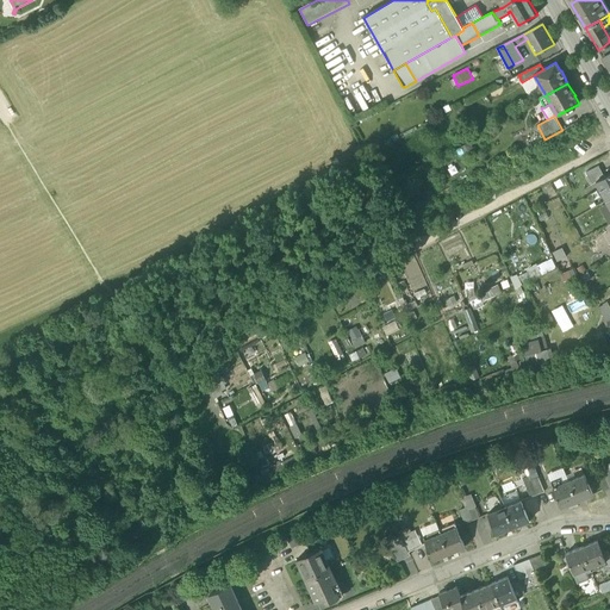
[(471,142),(461,147),(465,155),(474,149),(471,142)]
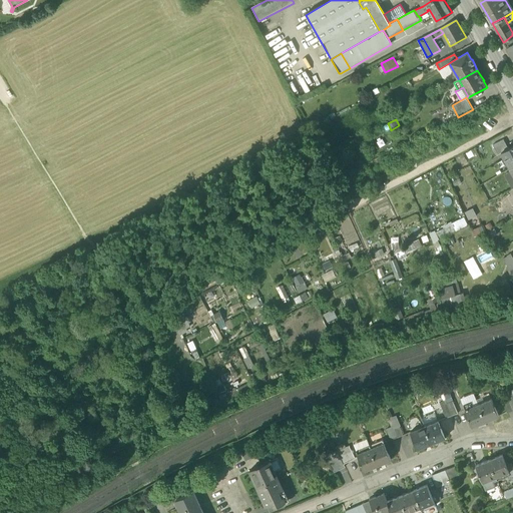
[(503,139),(493,145),(498,154),(501,153),(508,148),(503,139)]
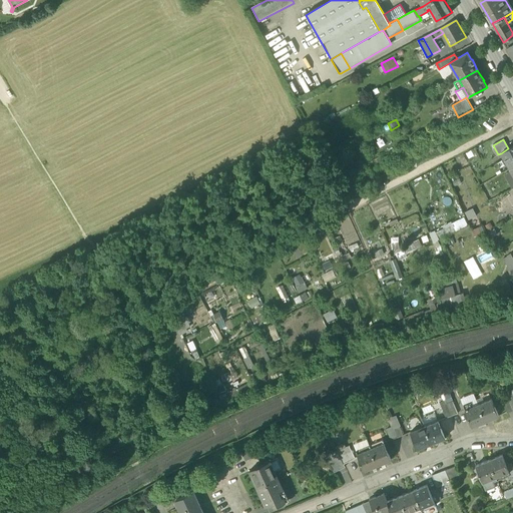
[(501,153),(510,169),(512,166),(512,145),(508,148),(501,153)]
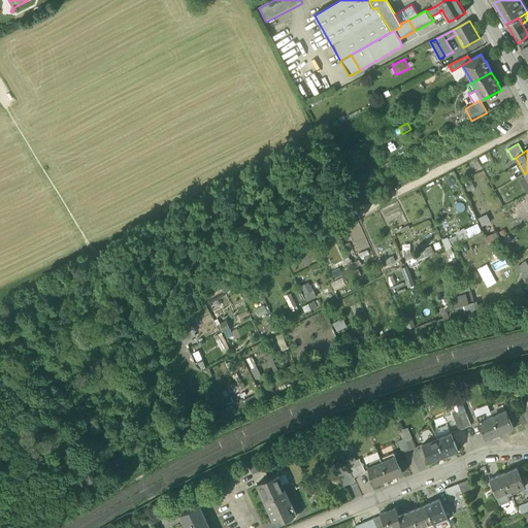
[(527,194),(527,193),(527,178),(526,175),(519,179),(527,194)]
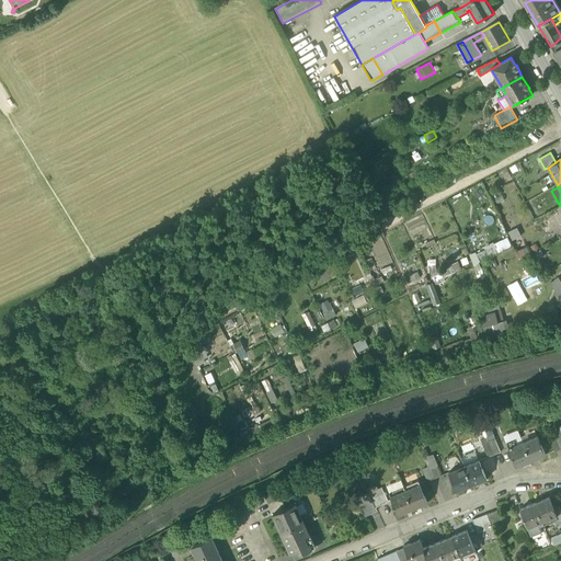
[(507,236),(469,254),(473,264),(513,245),(507,236)]
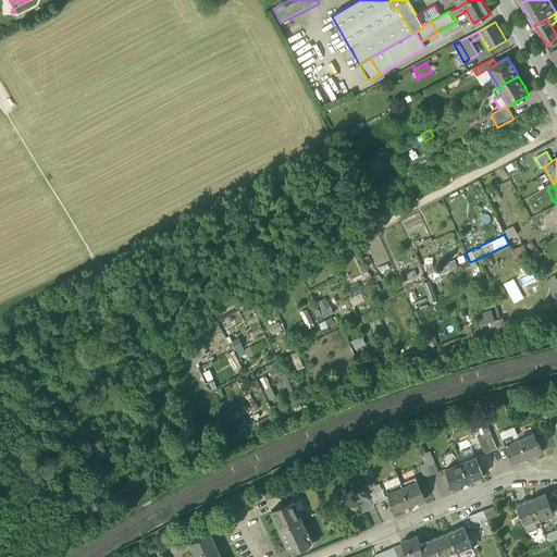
[(541,255),(536,248),(530,252),(533,259),(541,255)]
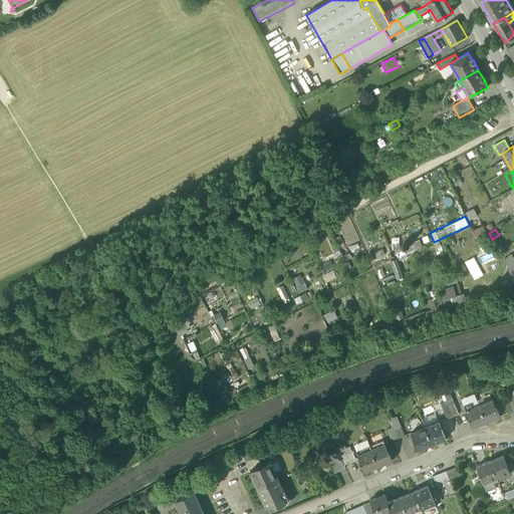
[(398,257),(424,247),(421,240),(404,246),(400,236),(391,239),(398,257)]
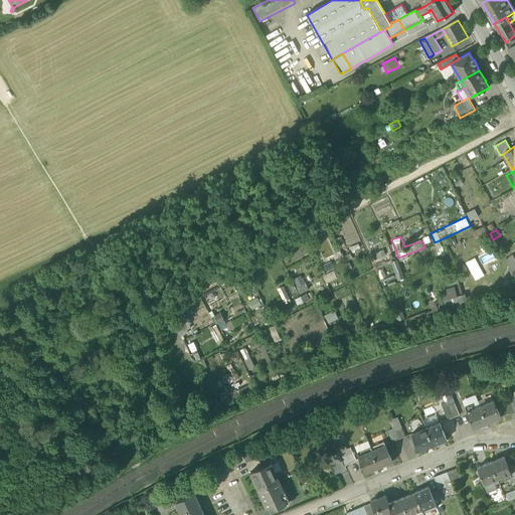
[(398,280),(404,279),(400,266),(395,267),(398,280)]
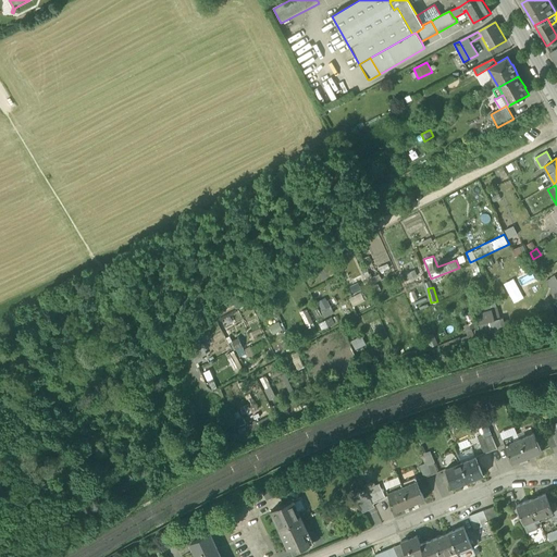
[(326,298),(319,301),(322,309),(331,306),(326,298)]
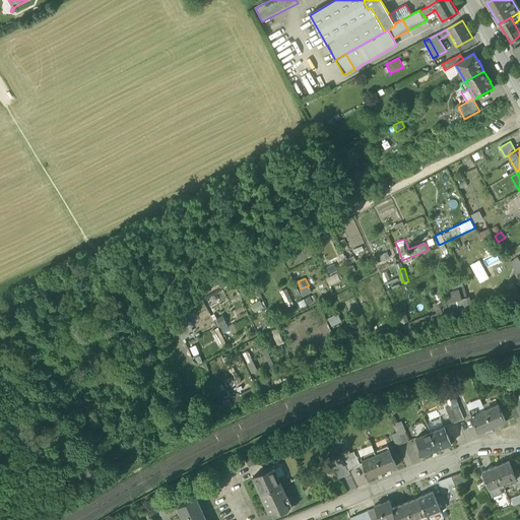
[(462,290),(436,290),(436,301),(462,301),(462,290)]
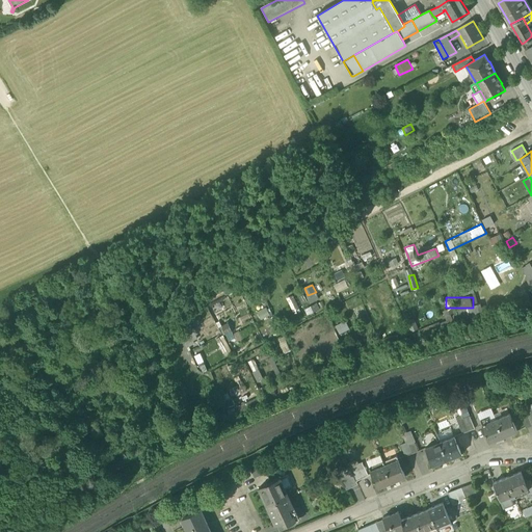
[(490,422),(496,419),(491,407),(477,413),(480,420),(488,417),(490,422)]
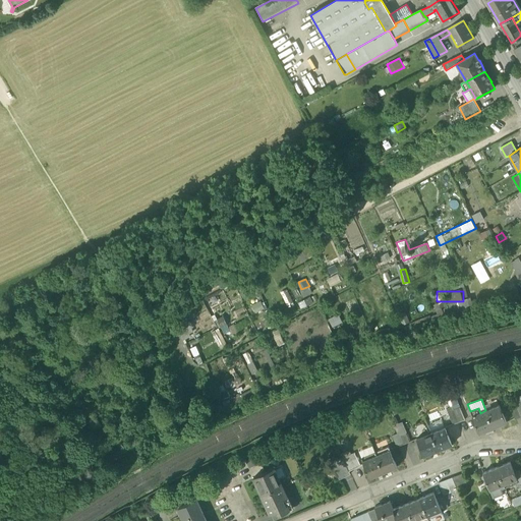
[(500,405),(485,410),(493,428),(507,422),(500,405)]
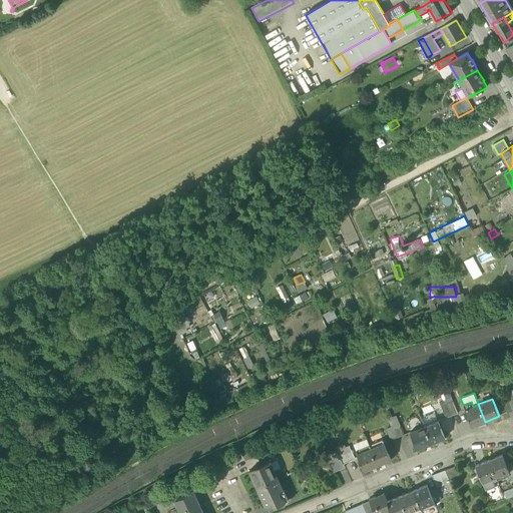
[(507,413),(512,410),(512,409),(509,400),(503,403),(507,413)]
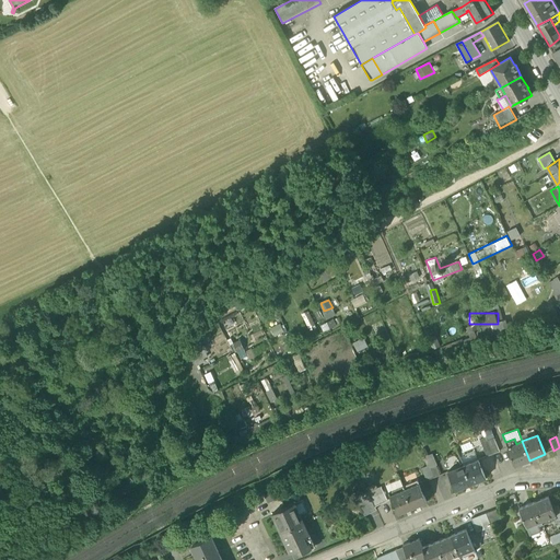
[(494,438),(488,441),(493,454),(500,452),(494,438)]
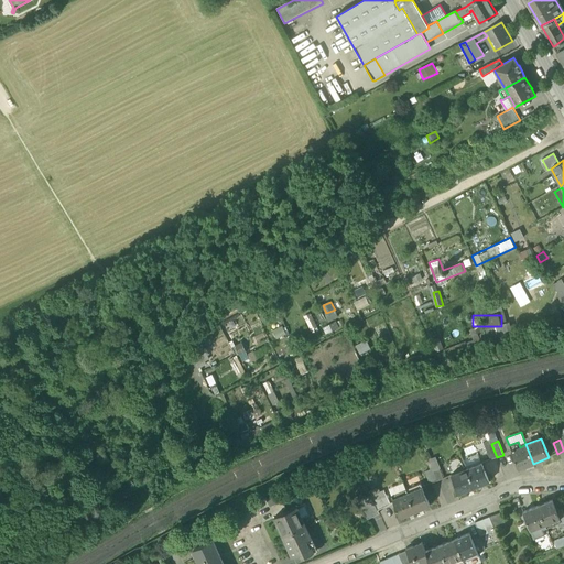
[(519,469),(533,464),(525,444),(520,447),(518,442),(509,445),(519,469)]
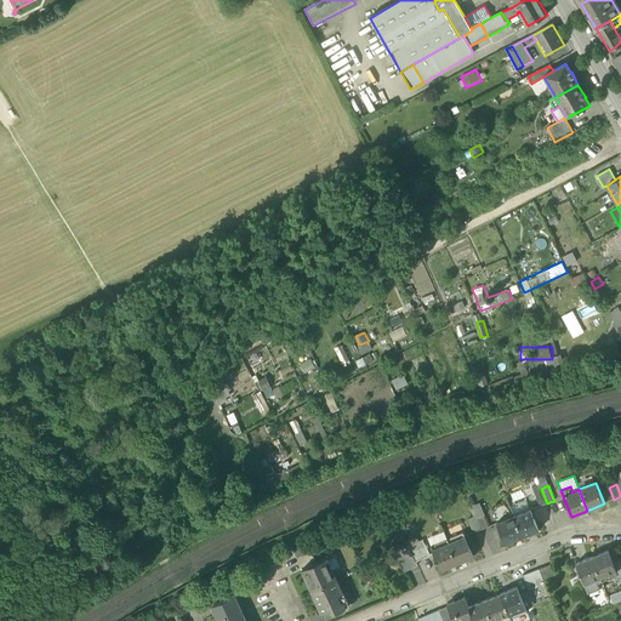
[(540,506),(547,503),(541,489),(534,491),(540,506)]
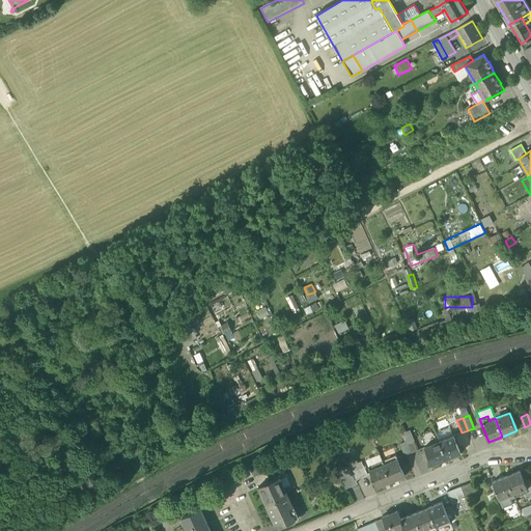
[(403,432),(407,442),(408,444),(414,441),(415,441),(411,429),(403,432)]
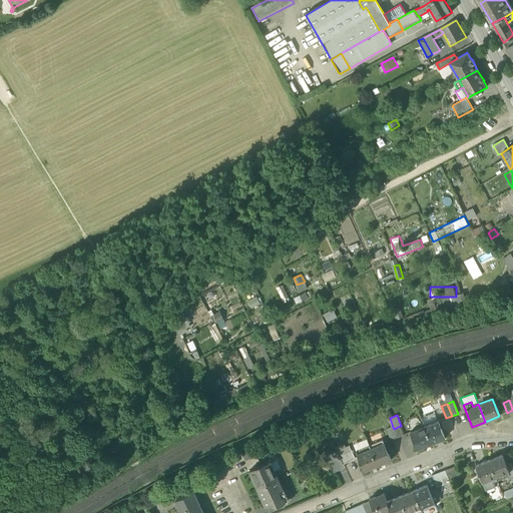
[(438,421),(425,426),(432,444),(445,438),(438,421)]
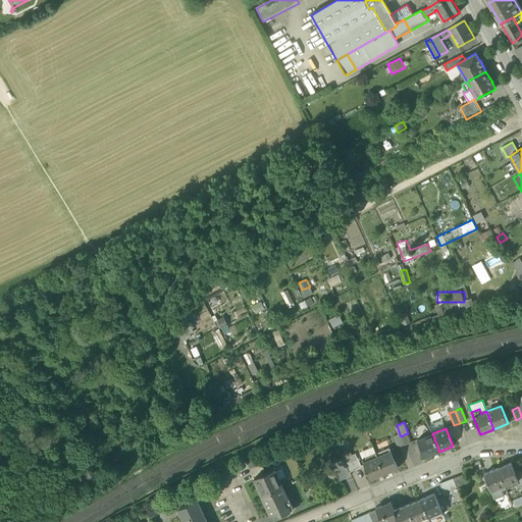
[(407,433),(401,436),(405,446),(411,444),(407,433)]
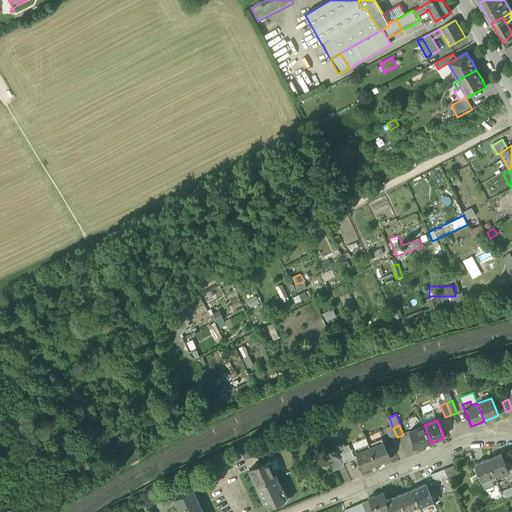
[(417,448),(431,443),(424,425),(410,431),(417,448)]
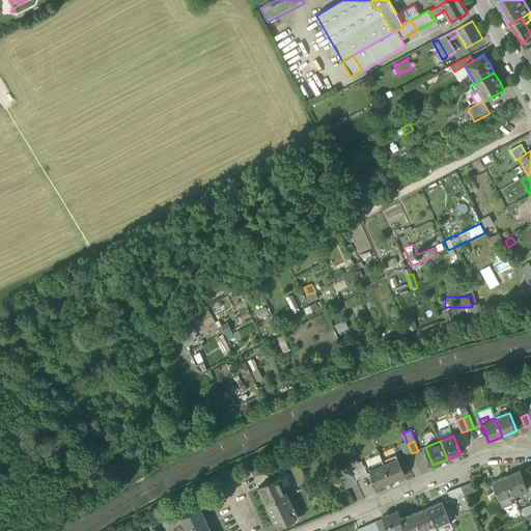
[(404,455),(412,453),(408,444),(407,442),(400,444),(404,455)]
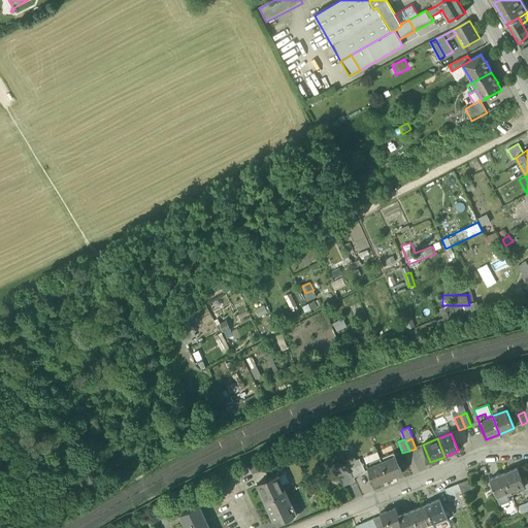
[(364,457),(366,464),(381,459),(377,452),(364,457)]
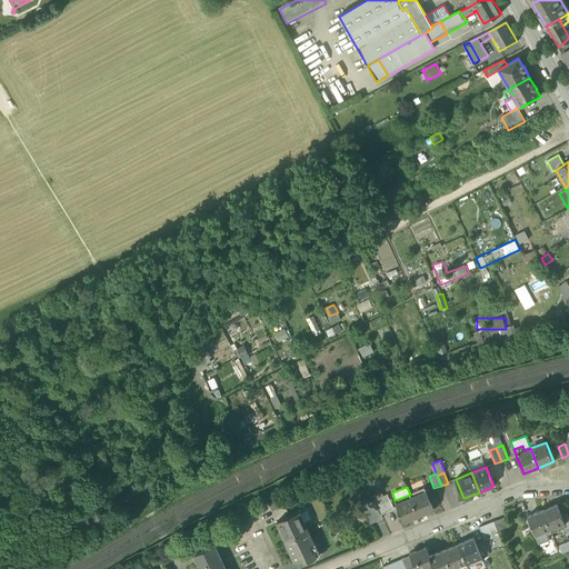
[(425,488),(410,495),(419,517),(433,510),(426,491),(425,488)]
